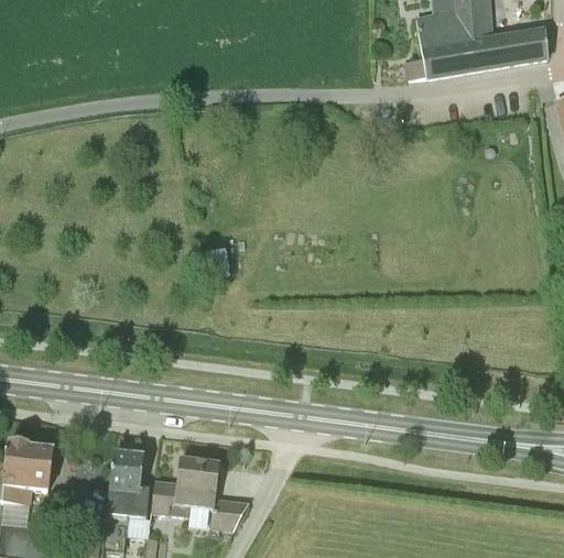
[(432,0),(433,12),(416,17),(423,59),(407,62),(408,79),(425,78),(430,77),(430,78),(546,58),(544,33),(489,39),(489,34),(487,0),(432,0)]
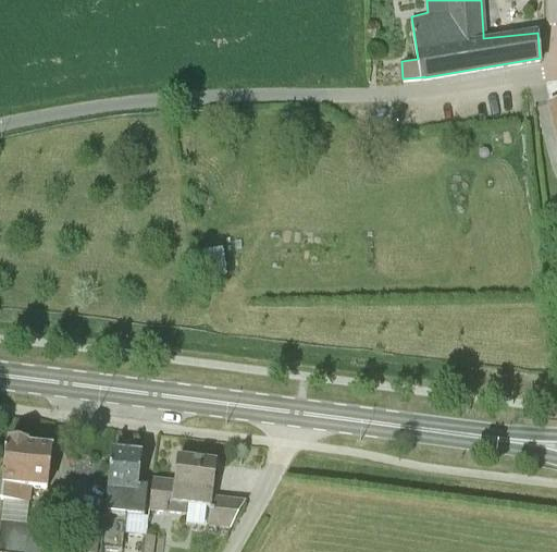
[(556,97),(547,100),(555,126),(556,135),(556,97)]
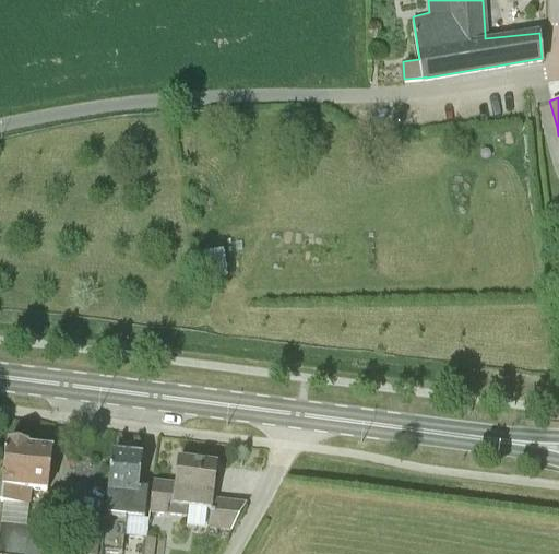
[(227,272),(223,245),(203,248),(207,275),(227,272)]
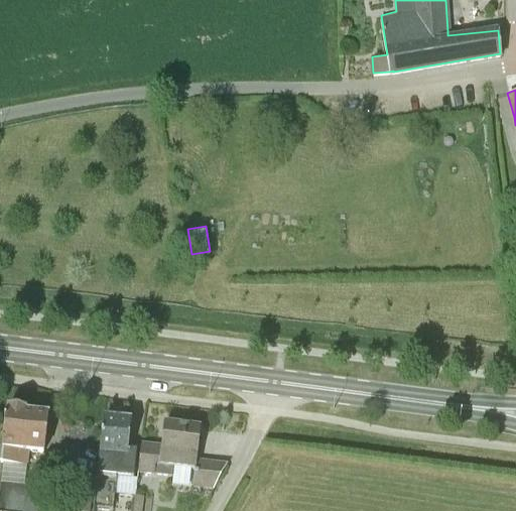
[(43,451),(45,432),(47,413),(26,410),(26,407),(6,405),(0,458),(26,462),(28,448),(43,451)]
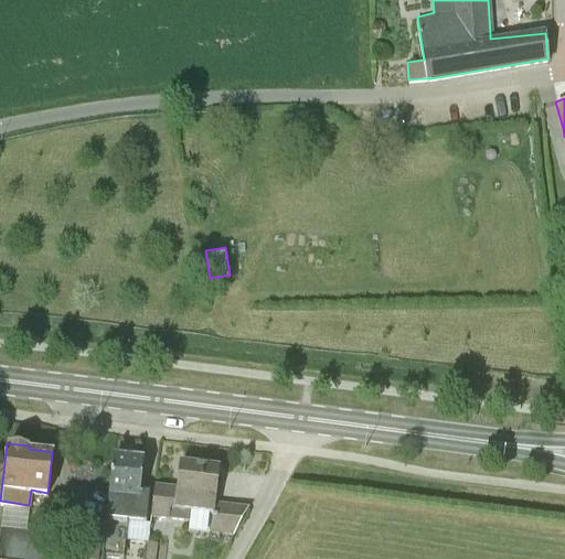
[(139,490),(144,458),(113,454),(110,476),(108,494),(103,538),(104,539),(102,552),(112,554),(123,555),(127,518),(146,520),(149,491),(139,490)]
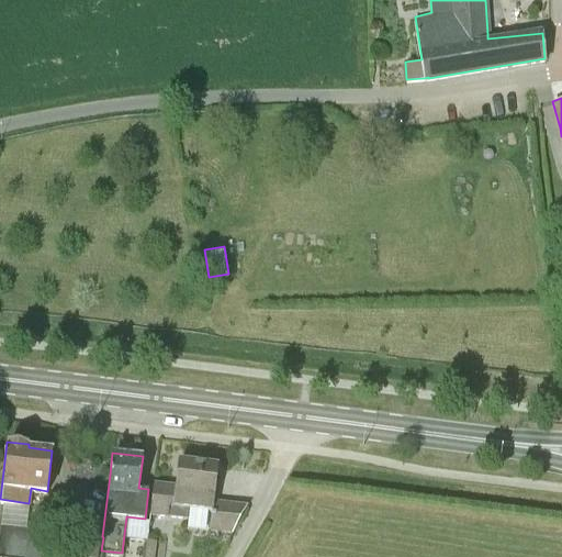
[(213,500),(215,487),(217,465),(178,459),(176,481),(175,483),(155,481),(150,512),(188,515),(190,504),(211,508),(209,528),(232,531),(246,503),(213,500)]
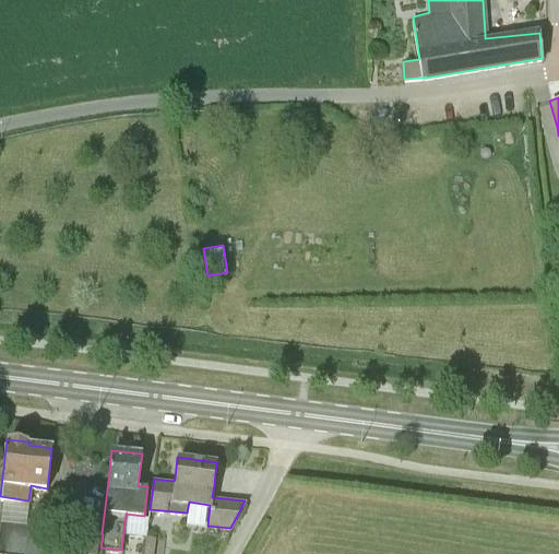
[(0,534),(0,544),(23,547),(26,522),(2,520),(0,534)]
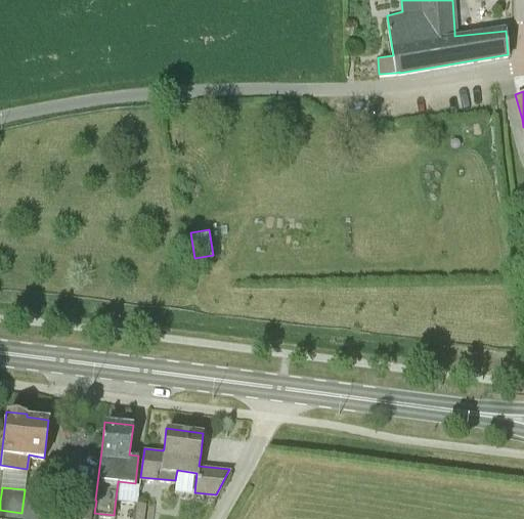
[(50,492),(25,489),(22,513),(47,516),(50,492)]
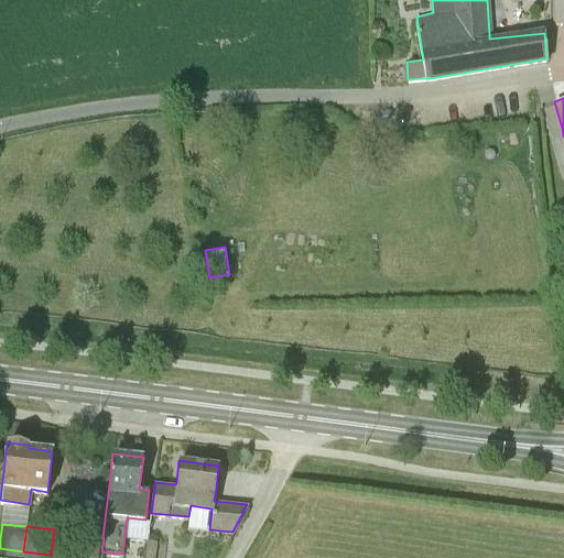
[(82,557),(98,557),(100,533),(84,532),(82,557)]
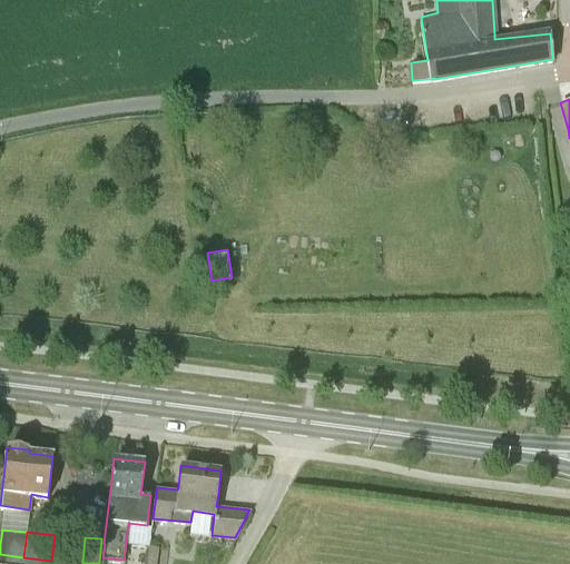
[(149,545),(146,563),(155,563),(158,546),(149,545)]
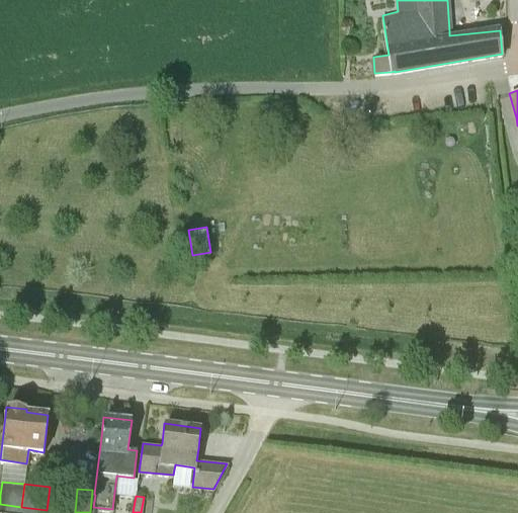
All buildings are outlined.
